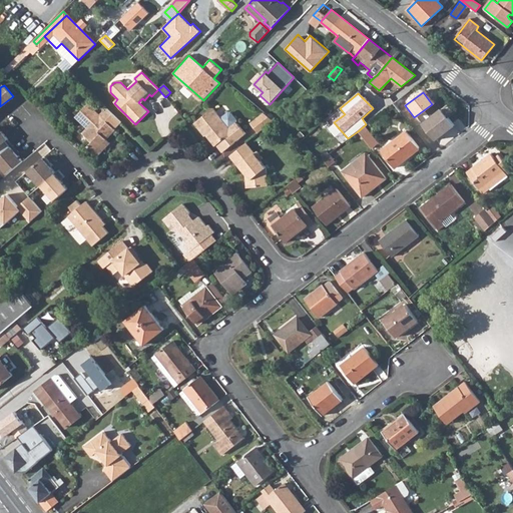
[(106,109),(100,115),(88,104),(76,117),(87,128),(83,134),(92,142),(88,146),(98,156),(108,146),(105,142),(116,131),(115,130),(121,123),(106,109)]
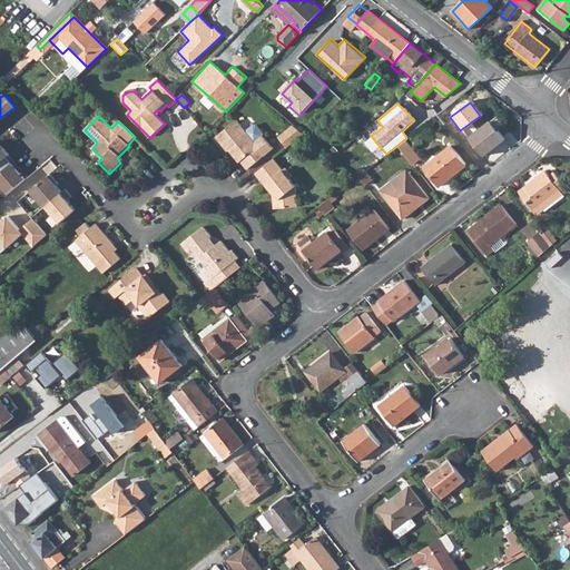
[(216,138),(227,153),(231,150),(233,153),(232,155),(238,163),(241,163),(246,169),(272,149),(263,137),(263,134),(256,126),(254,126),(245,133),(236,121),(216,138)]
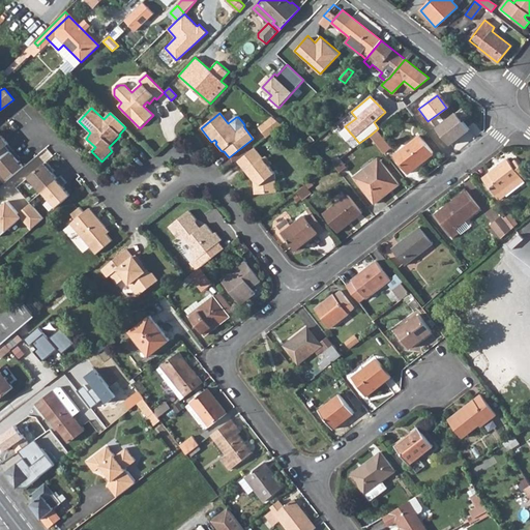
[(437,128),(449,145),(469,129),(455,113),(437,128)]
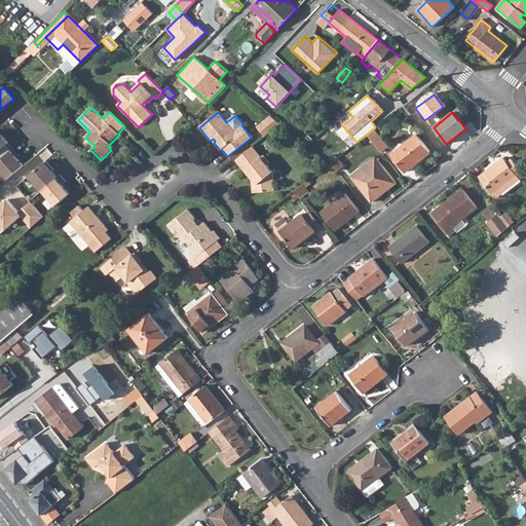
[(270,116),(257,126),(265,137),(280,124),(270,116)]
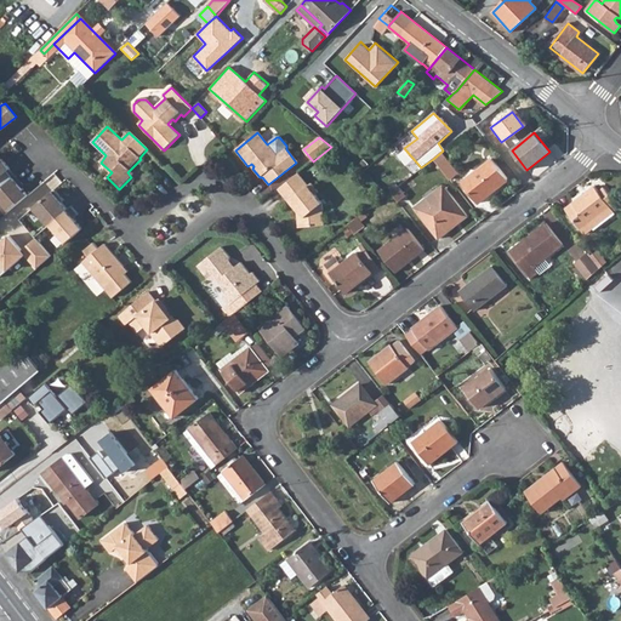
[(433,159),(450,181),(459,174),(442,152),(433,159)]
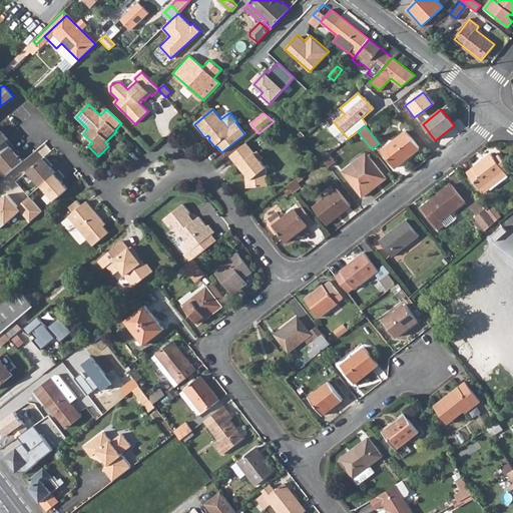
[(0,129),(0,152),(1,154),(12,145),(0,129)]
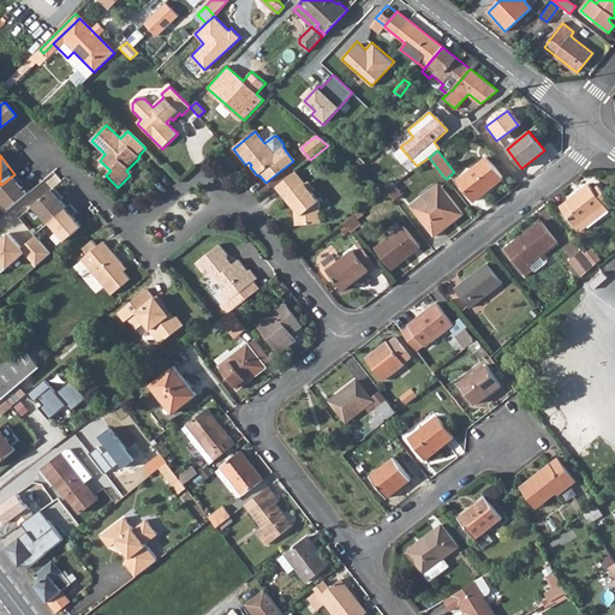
[(459,180),(475,202),(503,179),(487,157),(459,180)]
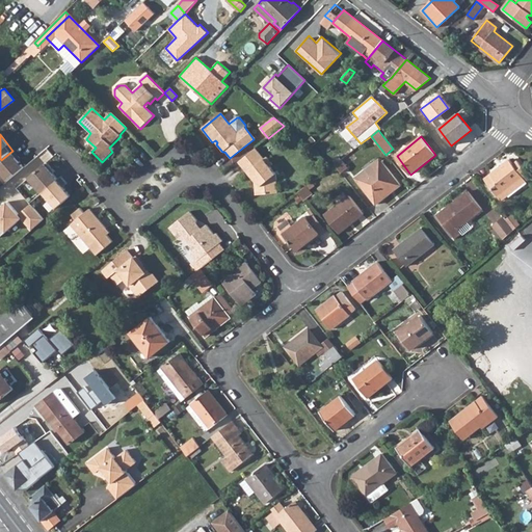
[(238,162),(247,174),(248,173),(256,181),(254,183),(255,194),(266,193),(276,193),(276,180),(276,174),(270,167),(272,165),(266,158),(264,159),(256,149),(238,162)]
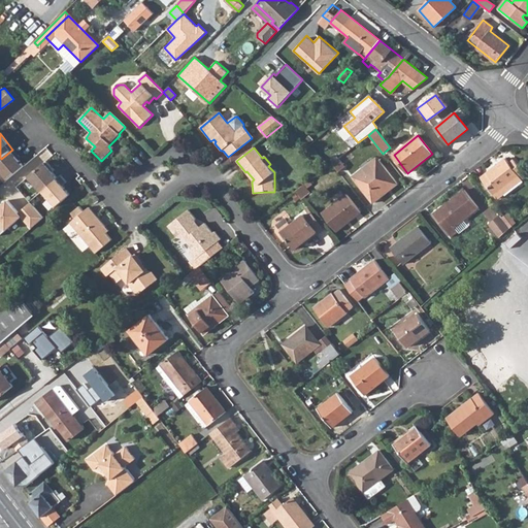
[(19,156),(12,150),(1,159),(0,160),(0,177),(4,182),(24,165),(17,158),(19,156)]
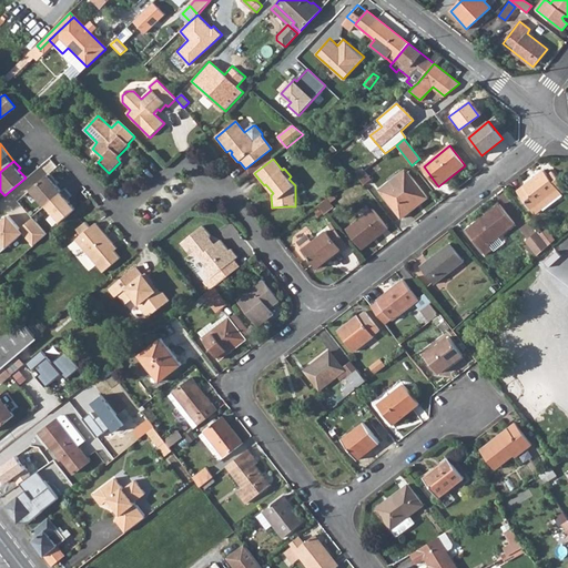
[(388,182),(392,186),(408,173),(405,170),(388,182)]
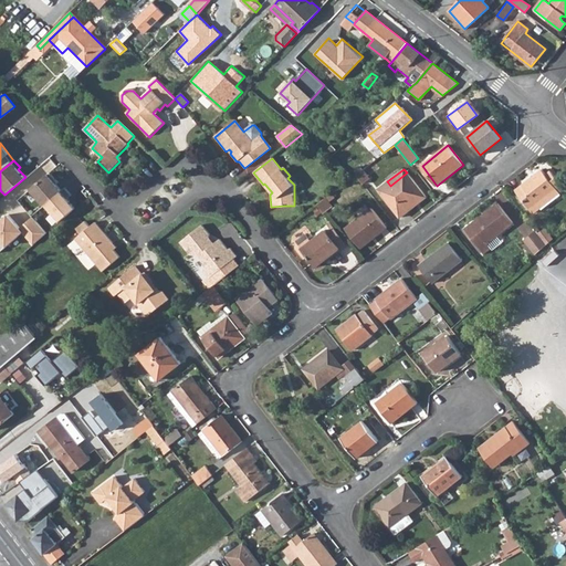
[(356,175),(363,185),(369,179),(363,170),(356,175)]
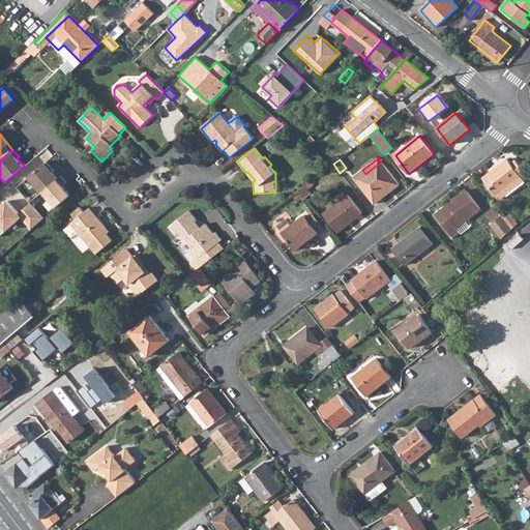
[(501,190),(521,176),(525,172),(516,159),(511,164),(507,159),(482,178),(498,200),(505,195),(501,190)]
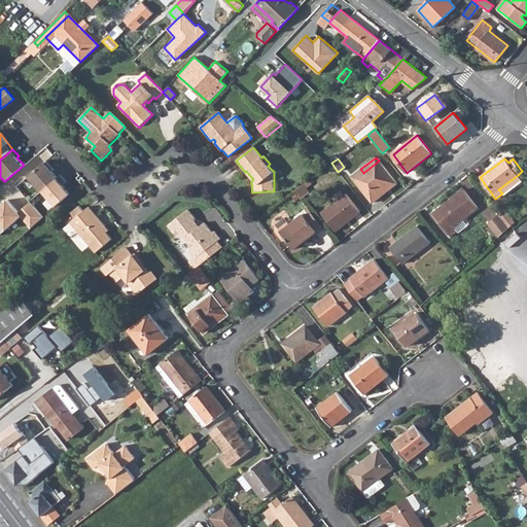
[(46,161),(28,175),(41,190),(42,189),(57,177),(53,171),(54,169),(46,161)]
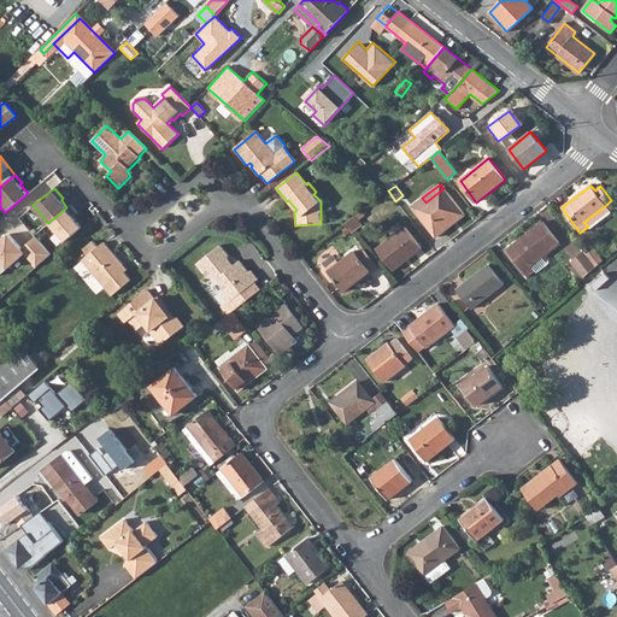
[(422,198),(412,206),(436,238),(464,215),(444,188),(425,203),(422,198)]
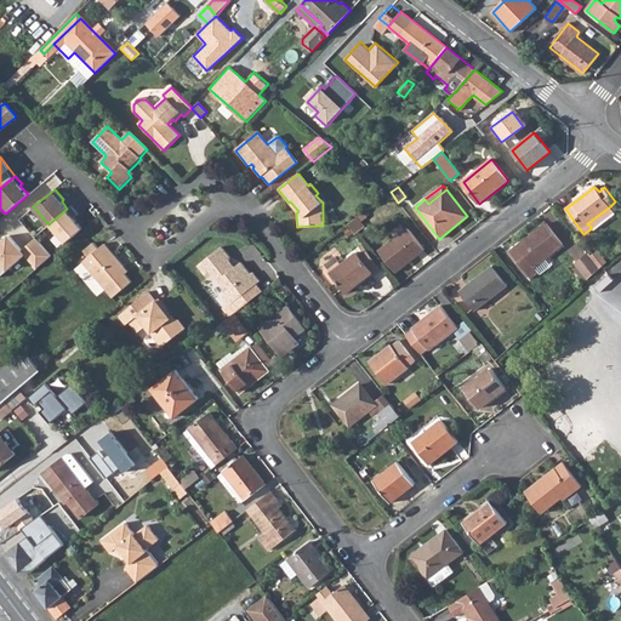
[(67,209),(50,223),(66,243),(83,228),(73,218),(78,214),(70,205),(67,209)]
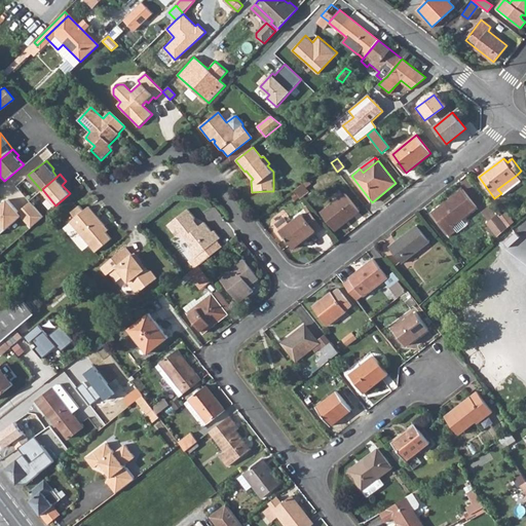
[(497,189),(501,193),(502,194),(521,180),(517,175),(497,189)]
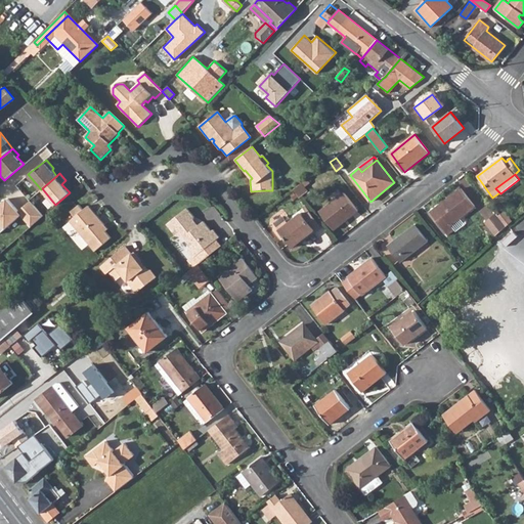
[(293,190),(299,198),(303,194),(298,187),(293,190)]
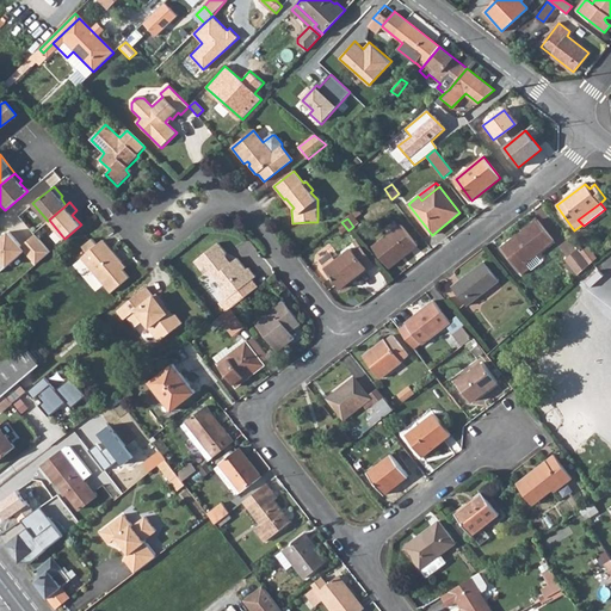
[(501,248),(522,275),(530,269),(524,263),(553,241),(537,221),(501,248)]
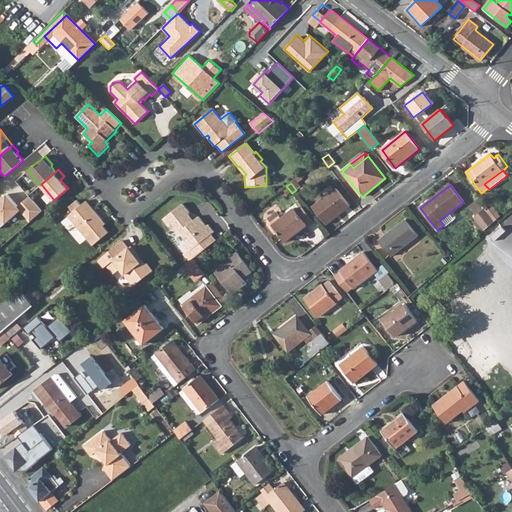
[(312,207),(326,225),(349,206),(335,189),(312,207)]
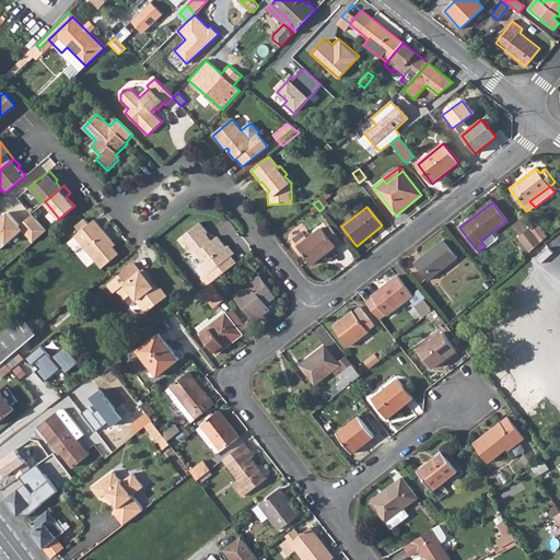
[(0,248),(22,230),(33,242),(46,231),(32,214),(20,225),(8,212),(0,218),(0,248)]
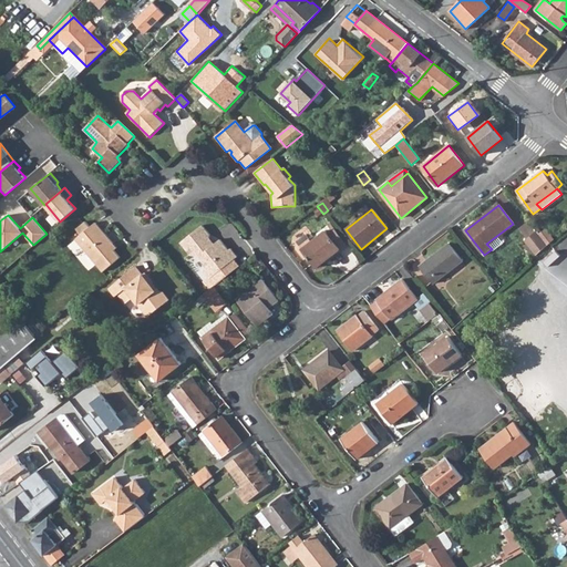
[(75,238),(103,271),(120,257),(110,246),(113,243),(95,222),(90,226),(85,220),(75,228),(81,234),(75,238)]
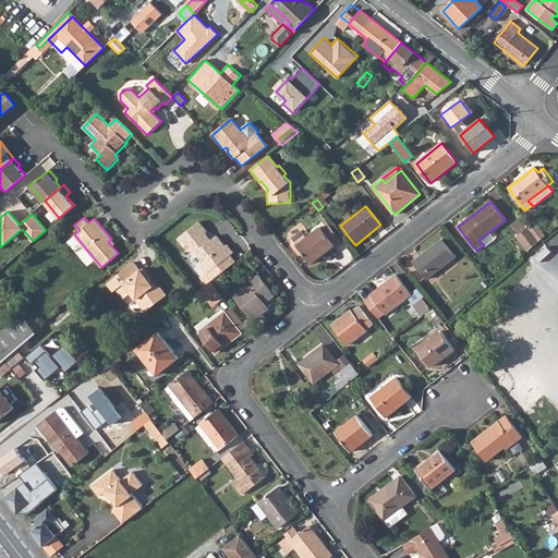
[(178,239),(187,251),(196,253),(202,261),(201,269),(205,275),(198,278),(204,286),(210,281),(234,263),(229,256),(232,254),(226,245),(223,246),(216,237),(207,242),(204,238),(205,231),(198,222),(178,239)]
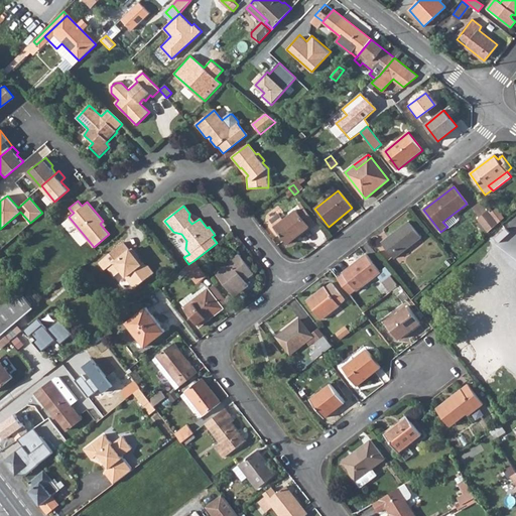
[(274,227),(287,244),(308,227),(310,229),(316,225),(304,209),(298,214),(295,211),(283,220),(274,227)]
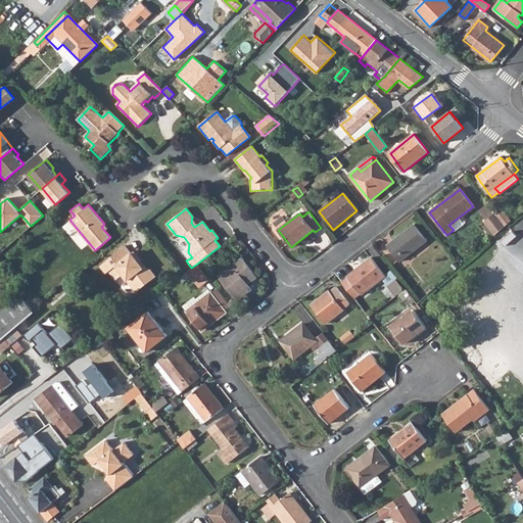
[(496,217),(504,226),(510,221),(503,211),(496,217)]
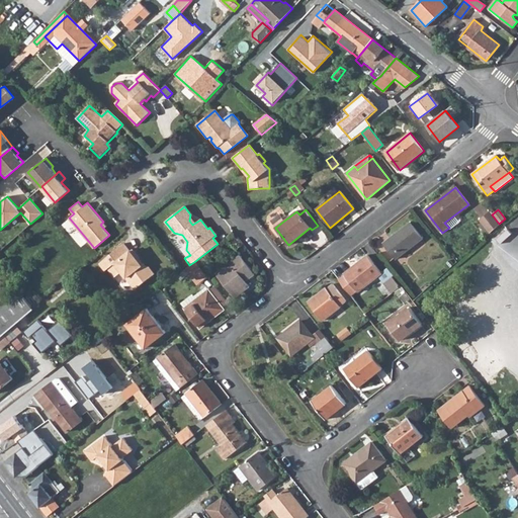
[(479,220),(490,233),(500,225),(499,224),(492,214),(490,211),(479,220)]
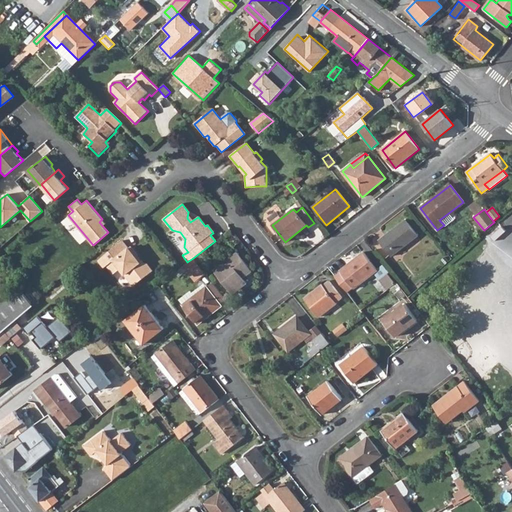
[(272,225),(281,218),(276,212),(267,219),(272,225)]
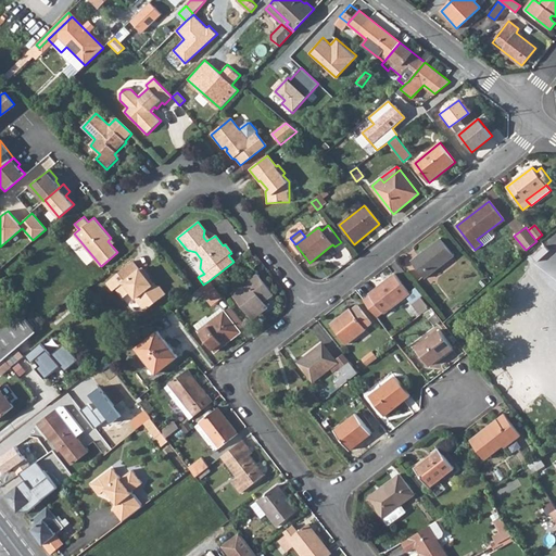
[(411,261),(425,278),(453,256),(440,239),(411,261)]
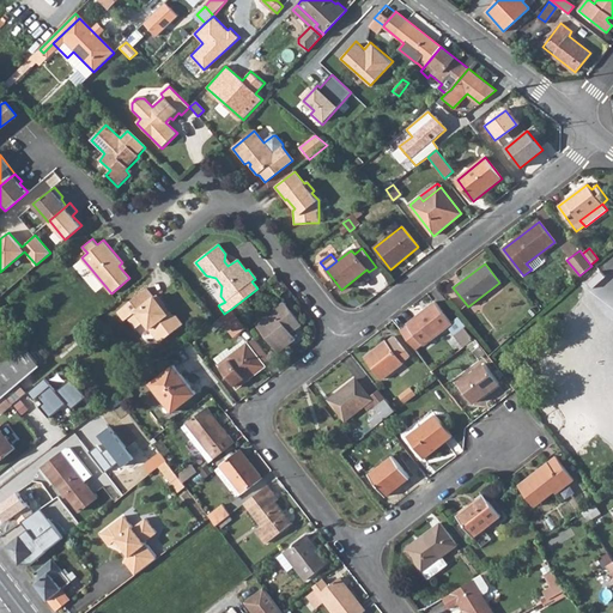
[(145,290),(116,313),(125,321),(127,319),(135,329),(144,322),(161,343),(182,323),(175,315),(170,314),(156,296),(152,298),(145,290)]
